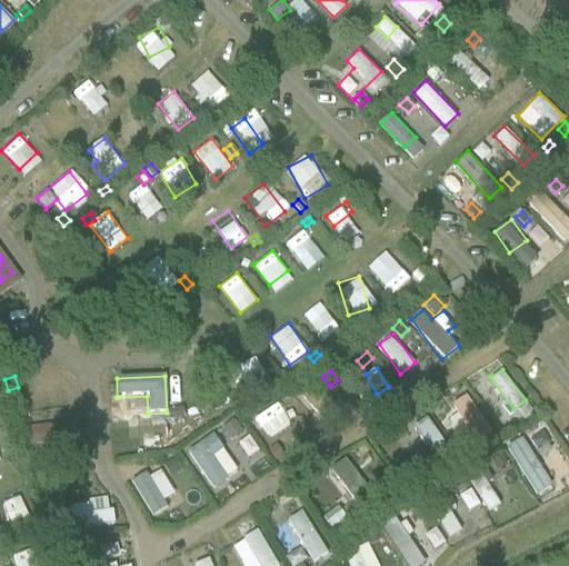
[(231,393),(225,397),(228,403),(235,397),(231,393)]
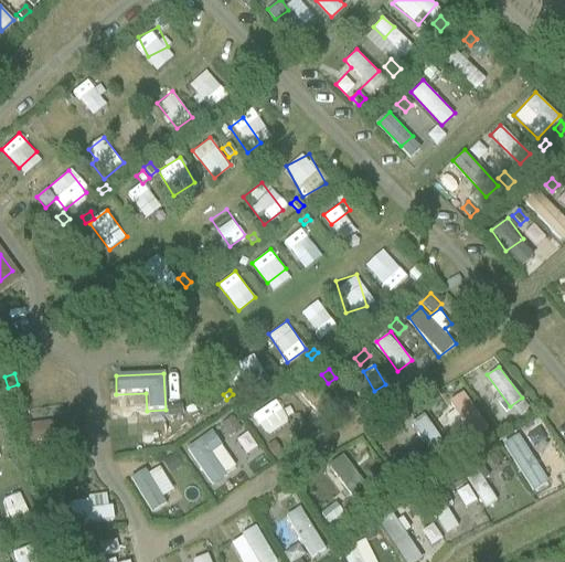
[(464,390),(448,399),(455,409),(447,414),(461,435),(483,421),(464,390)]
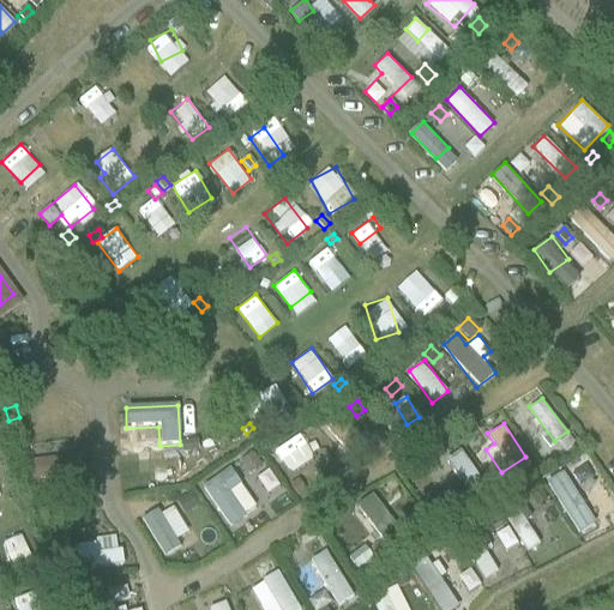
[(300,432),(274,450),(290,473),(315,456),(300,432)]
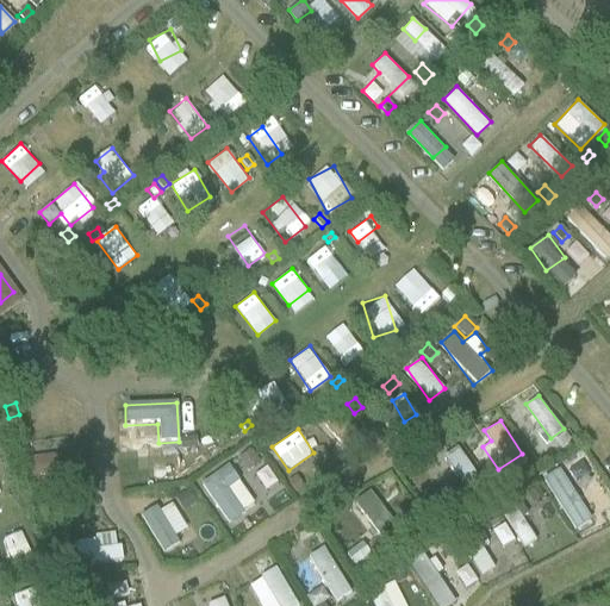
[(565,432),(554,441),(560,448),(570,439),(565,432)]
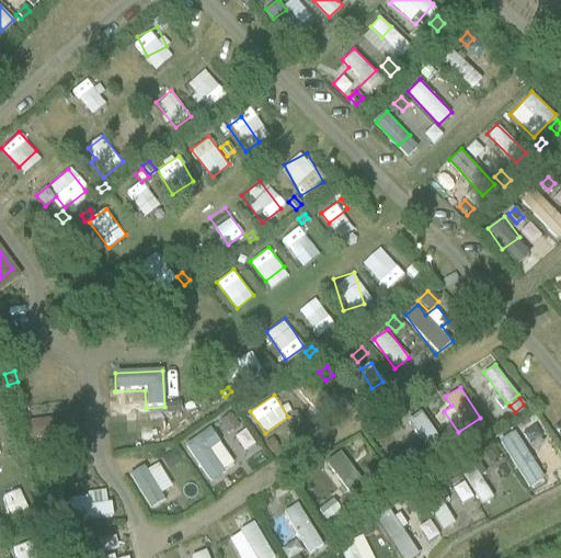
[(180,403),(164,405),(165,414),(181,413),(180,403)]
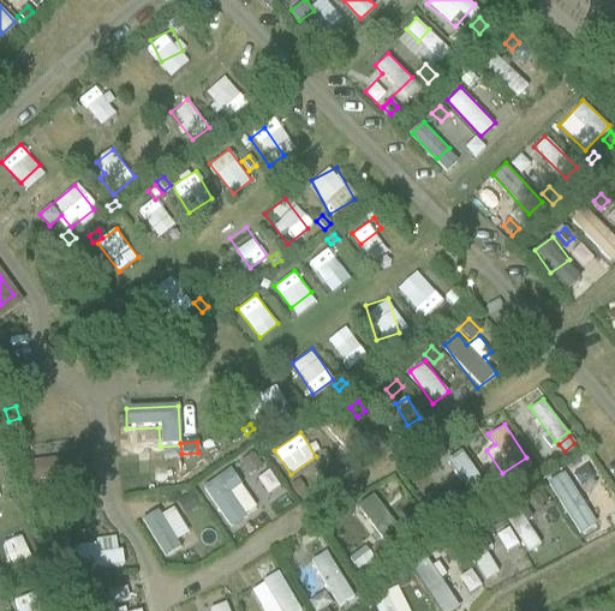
[(461,450),(448,460),(471,493),(485,484),(461,450)]
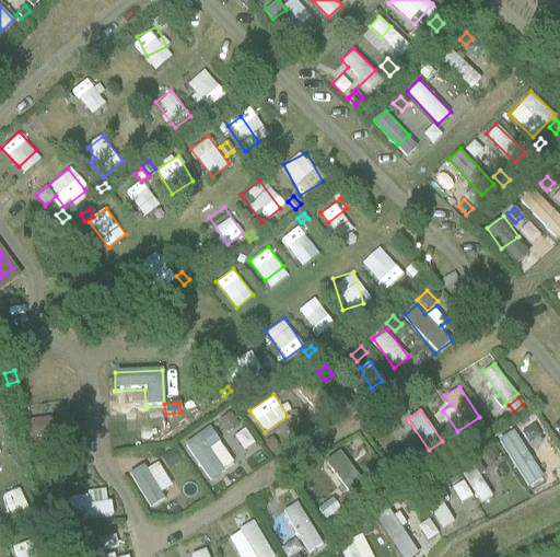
[(229,414),(219,421),(228,434),(237,427),(229,414)]
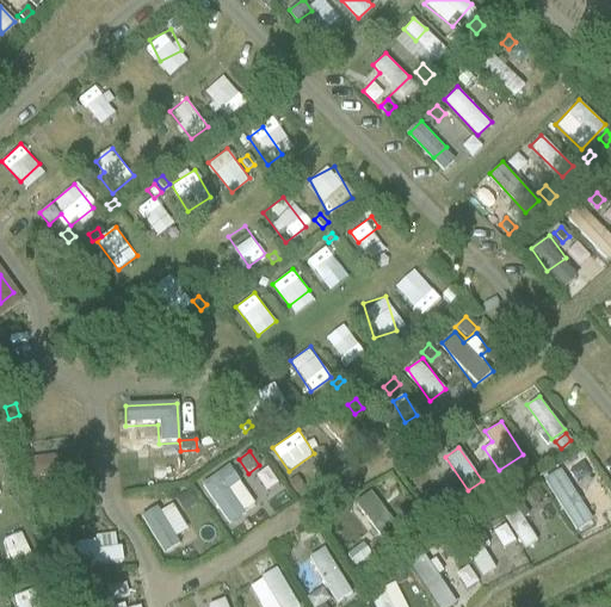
[(97,457),(67,457),(67,478),(97,478),(97,457)]
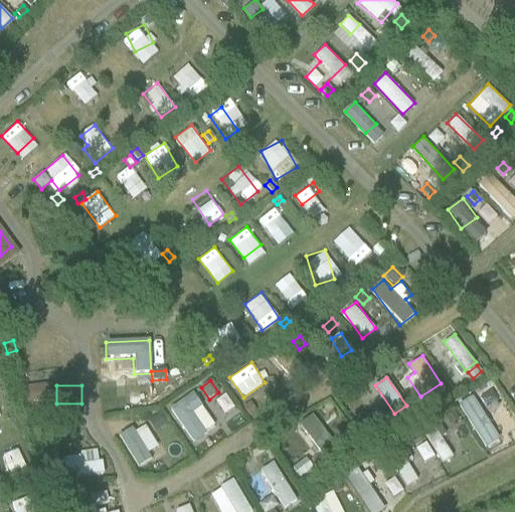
[(192,395),(171,410),(193,444),(206,436),(191,414),(200,408),(192,395)]
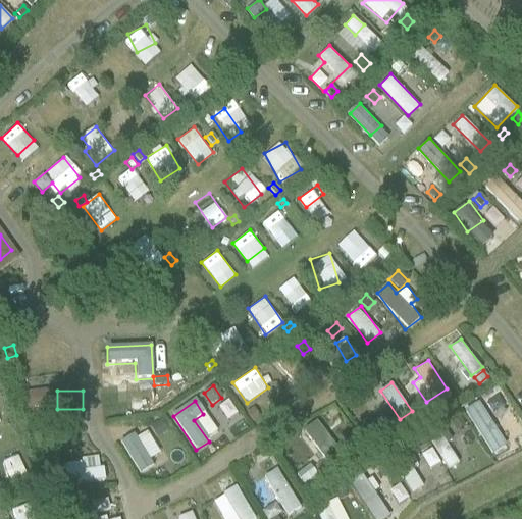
[(496,457),(511,447),(479,402),(464,412),(496,457)]
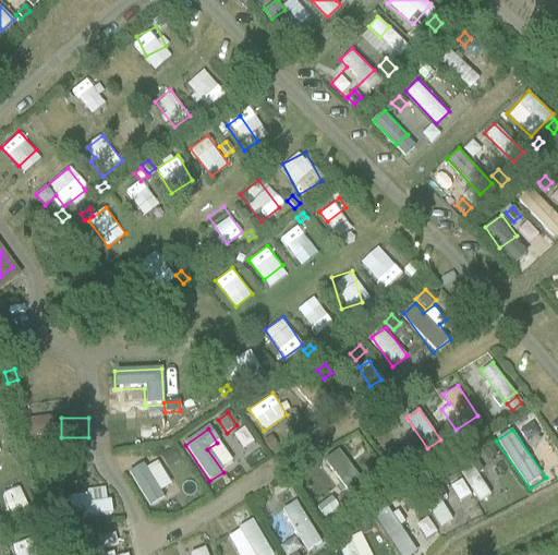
[(455,435),(447,441),(456,453),(463,447),(455,435)]
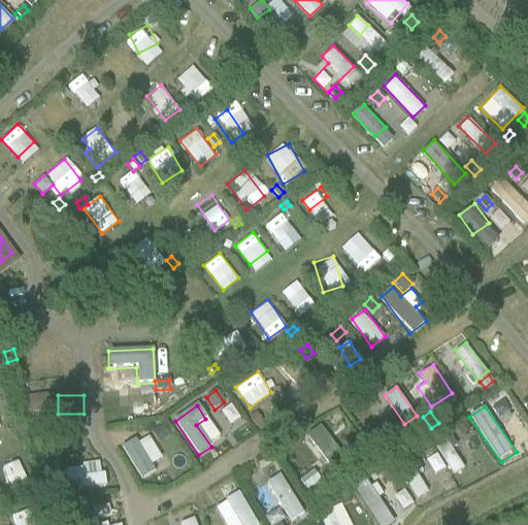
[(257,414),(250,419),(256,428),(263,423),(257,414)]
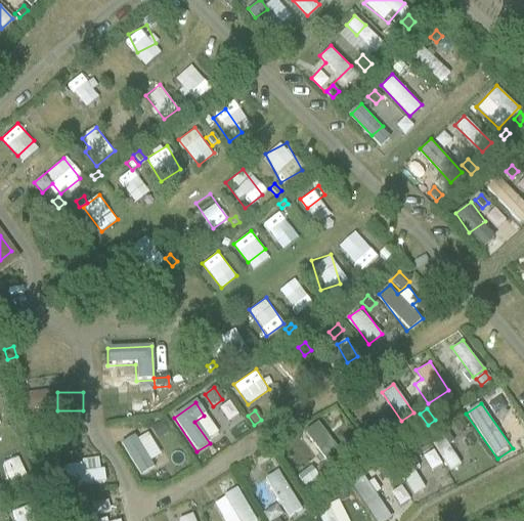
[(301,442),(303,443),(301,452),(330,461),(334,446),(331,445),(336,427),(308,419),(301,442)]
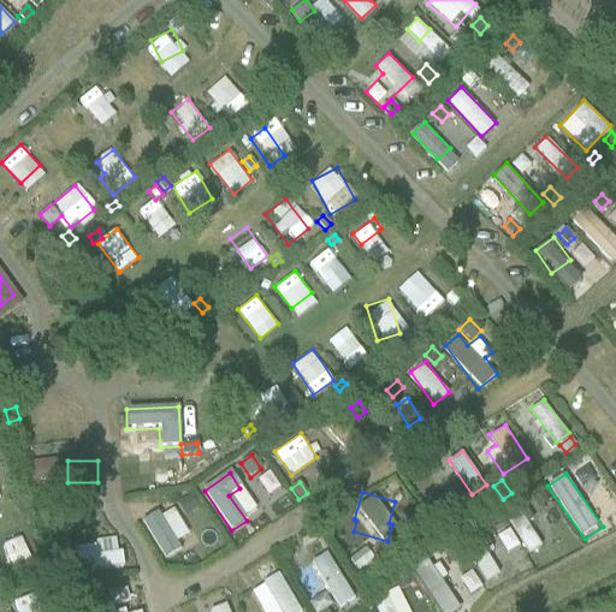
[(545,492),(532,498),(538,507),(550,501),(545,492)]
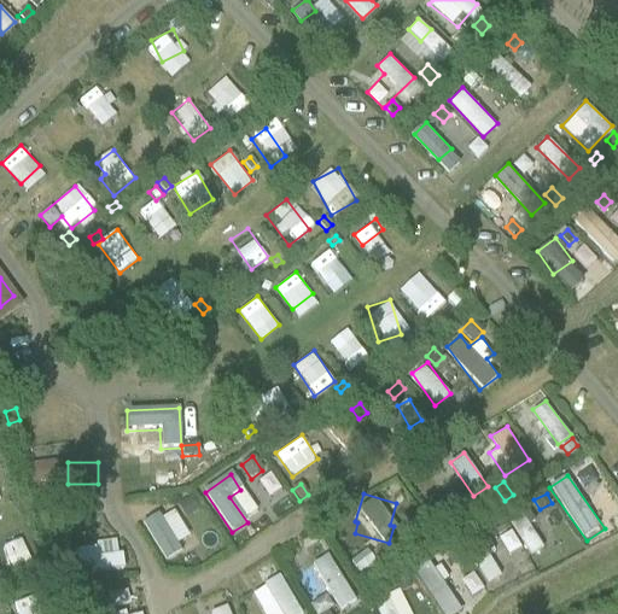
[(192,495),(181,502),(188,513),(199,506),(192,495)]
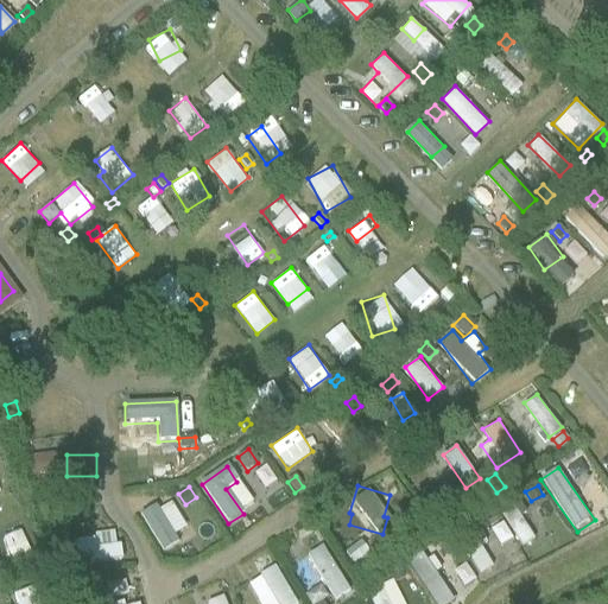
[(457,488),(447,495),(451,503),(462,496),(457,488)]
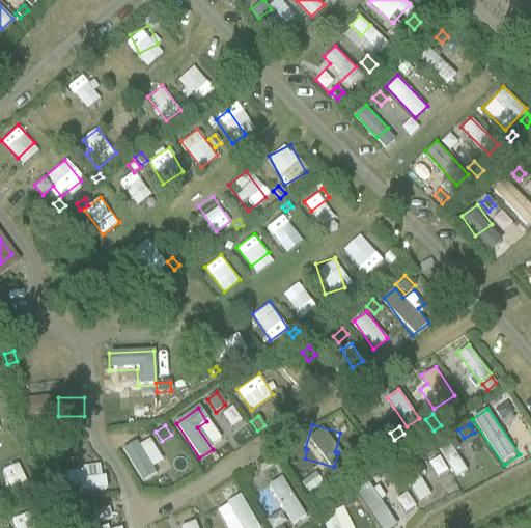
[(456,476),(468,469),(456,450),(462,447),(454,435),(438,445),(456,476)]
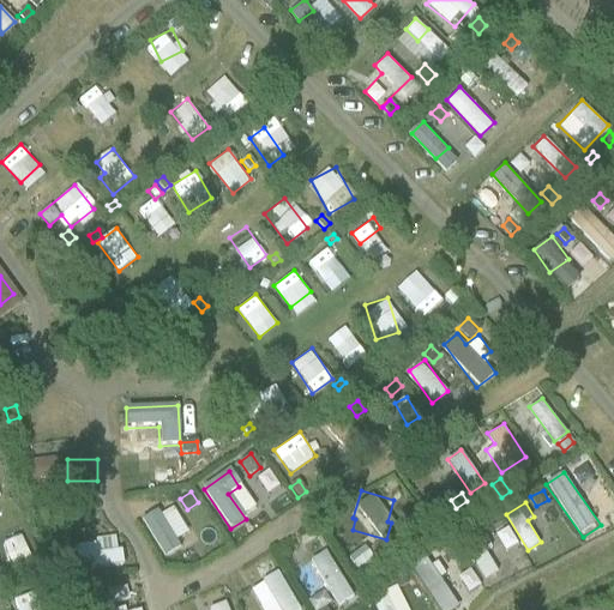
[(416,517),(404,525),(413,536),(425,527),(416,517)]
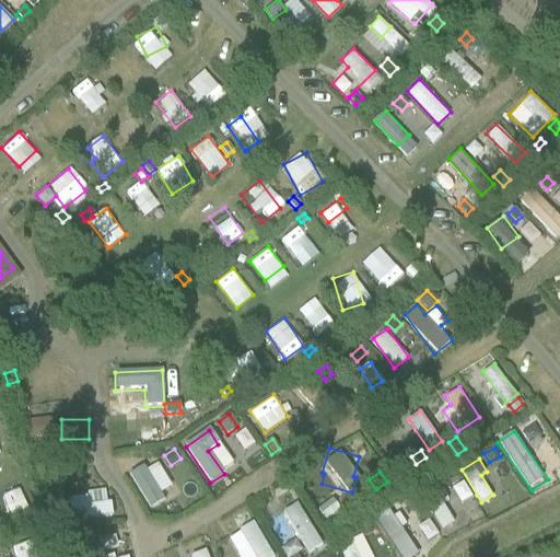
[(71,473),(63,474),(65,482),(71,482),(72,479),(71,473)]
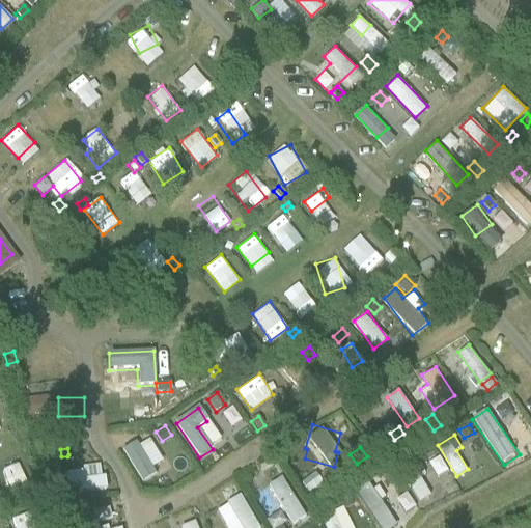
[(429,449),(421,453),(424,460),(432,455),(429,449)]
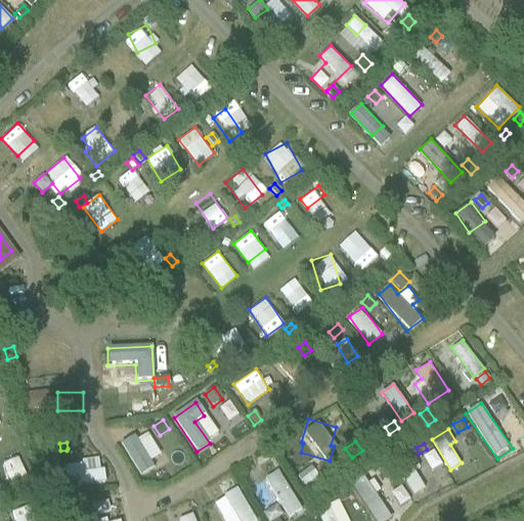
[(70,486),(104,480),(100,458),(66,463),(70,486)]
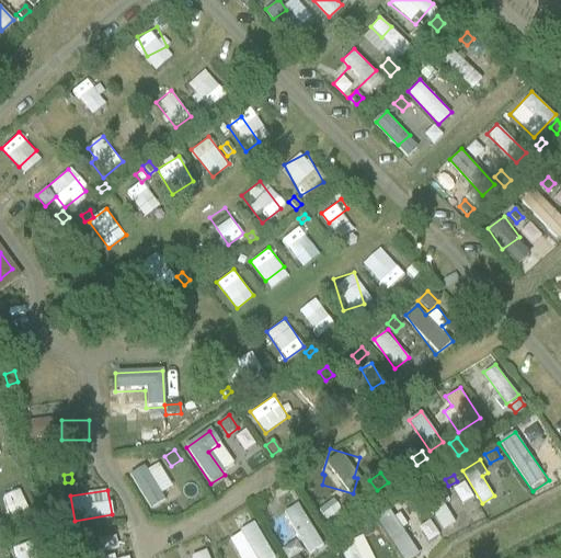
[(414,497),(405,502),(411,511),(420,505),(414,497)]
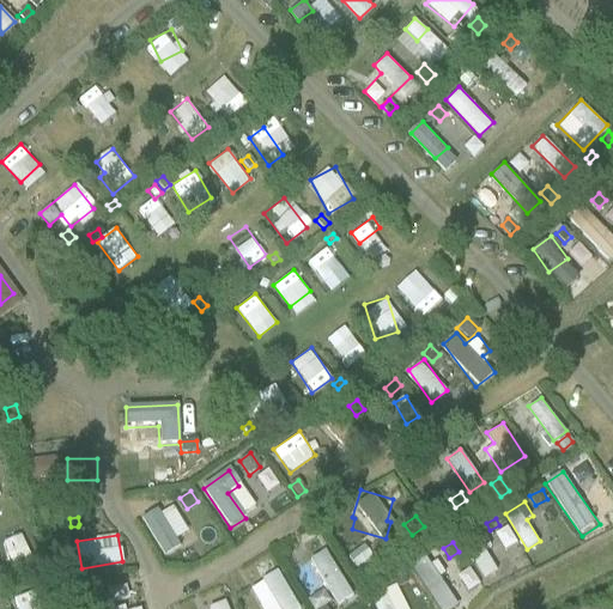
[(376,543),(368,548),(374,558),(382,552),(376,543)]
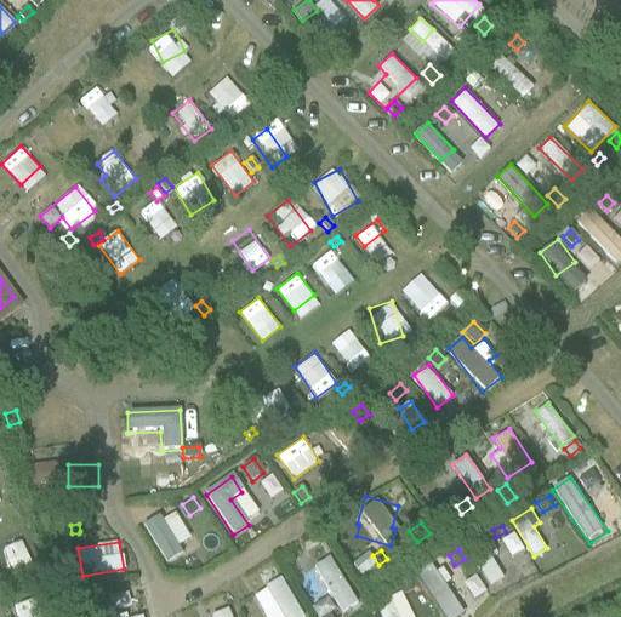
[(482,564),(490,582),(502,577),(493,558),(482,564)]
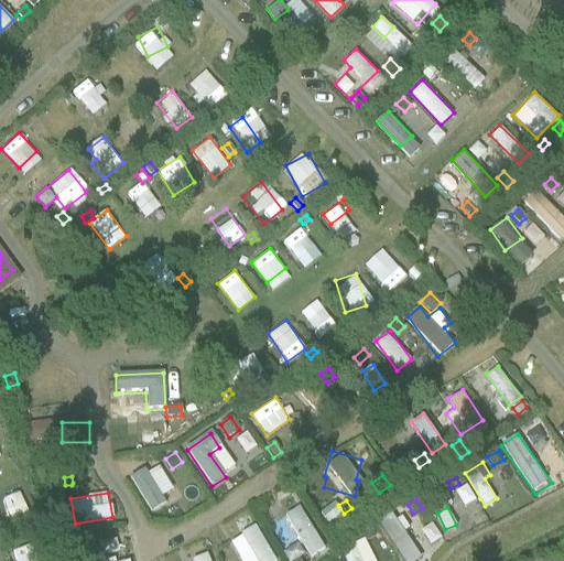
[(381,521),(402,560),(415,560),(421,559),(397,513),(381,521)]
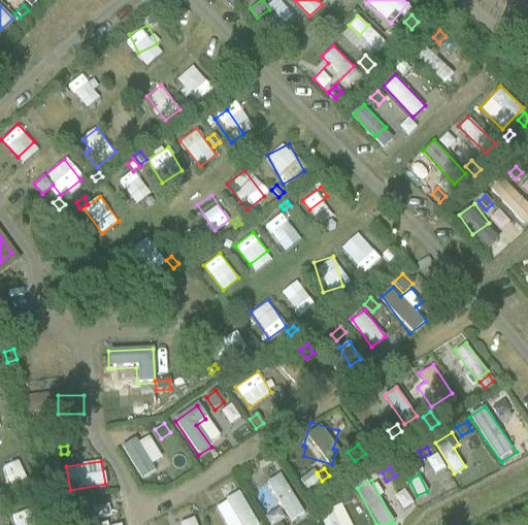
[(225,524),(255,524),(259,523),(238,490),(213,505),(225,524)]
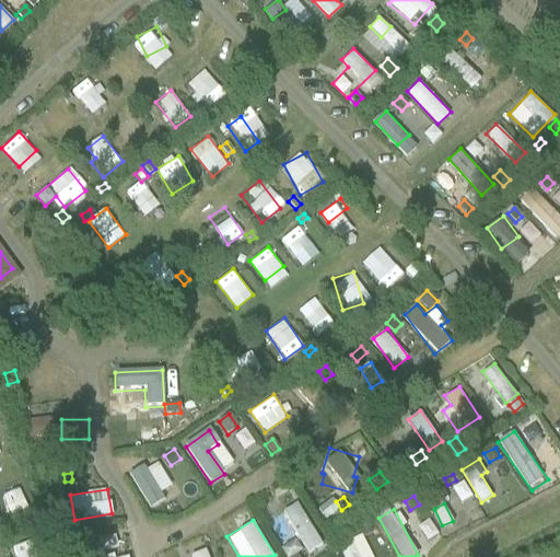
[(368,523),(358,529),(363,538),(372,533),(368,523)]
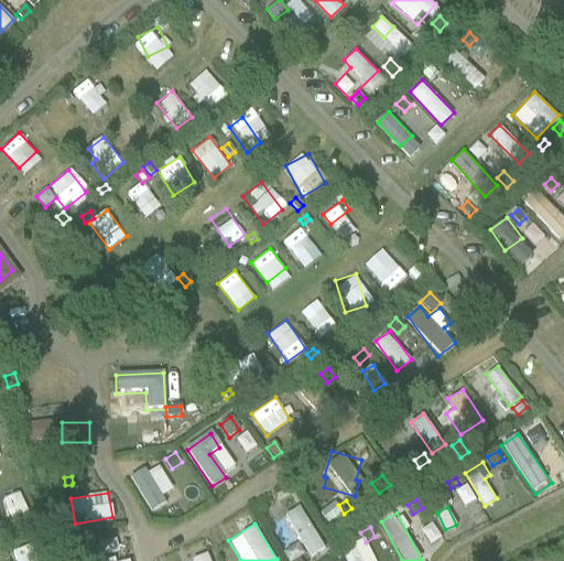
[(315,531),(302,536),(308,554),(322,549),(315,531)]
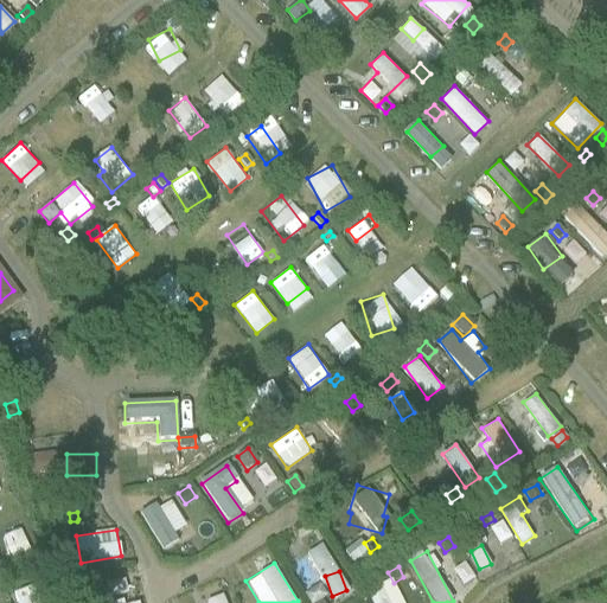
[(304,589),(308,602),(310,602),(327,596),(321,582),(304,589)]
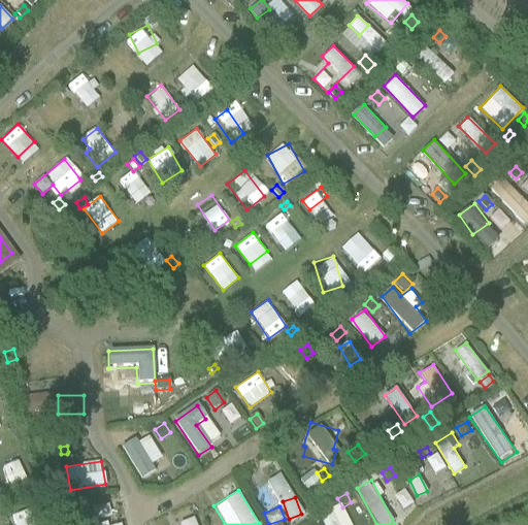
[(86,509),(72,512),(75,523),(89,520),(86,509)]
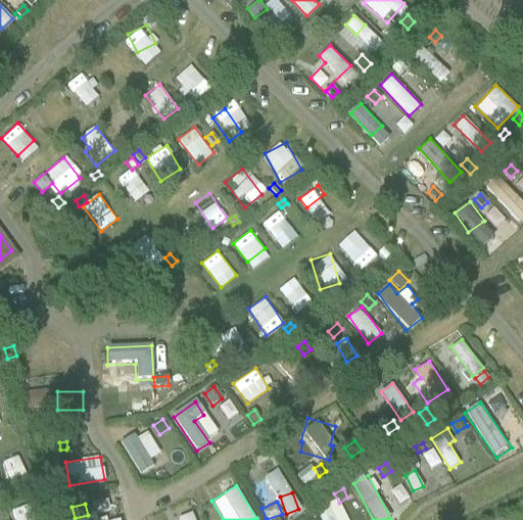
[(168,519),(195,519),(192,510),(168,519)]
